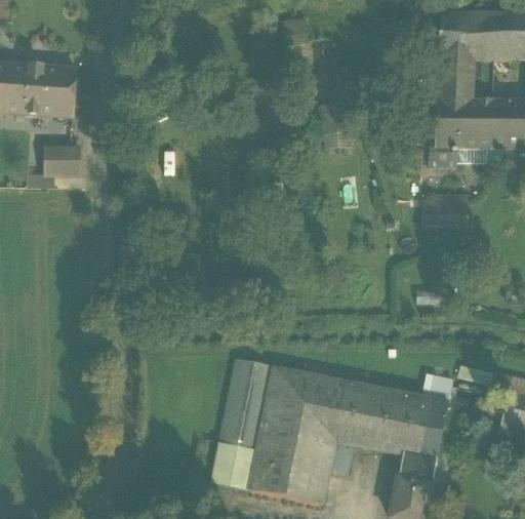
[(524,11),(439,10),(438,58),(474,58),(524,58),(524,11)]
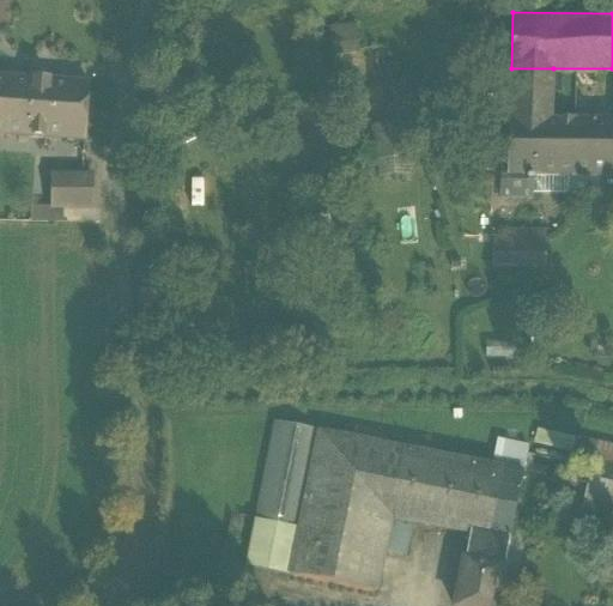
[(553,68),(511,68),(510,88),(552,88),(553,68)]
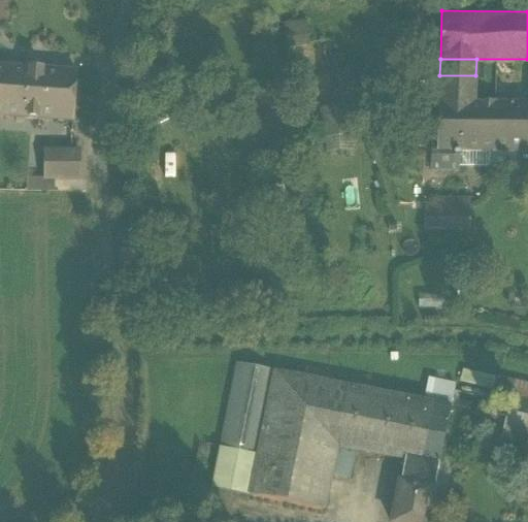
[(75,67),(0,62),(0,111),(72,117),(75,67)]
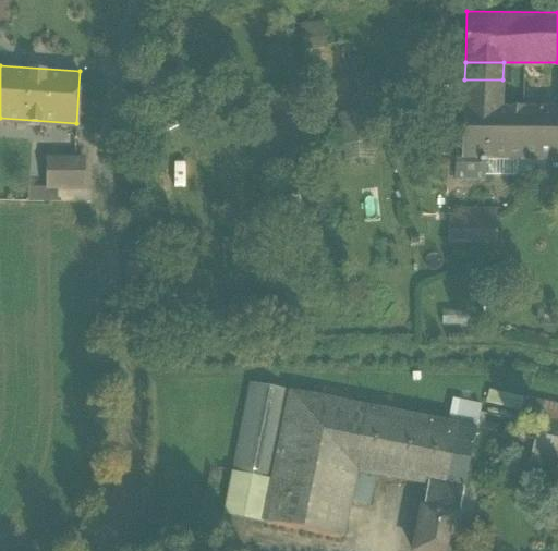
[(502,80),(464,80),(463,103),(501,105),(502,80)]
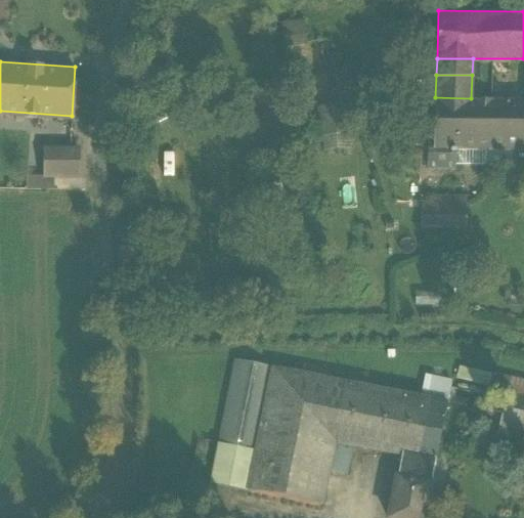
[(471,98),(435,97),(434,137),(428,137),(427,166),(454,166),(454,150),(455,150),(455,146),(488,146),(489,98),(471,98)]
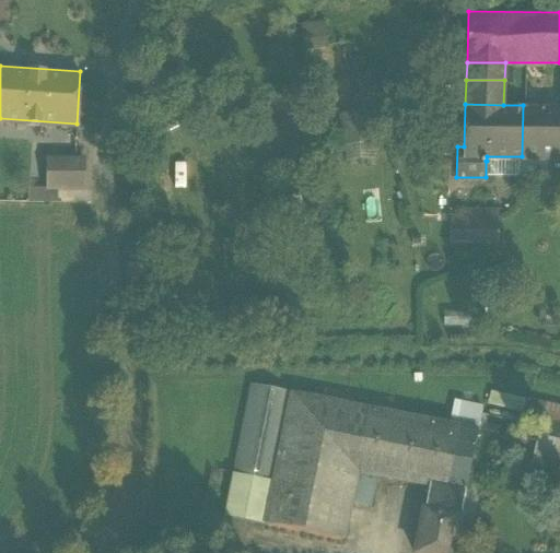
[(559,105),(523,105),(522,156),(547,157),(547,173),(559,173),(559,105)]
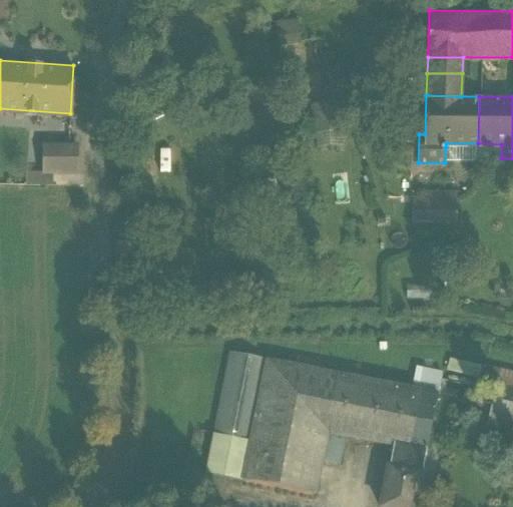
[(340,100),(313,102),(315,131),(342,129),(340,100)]
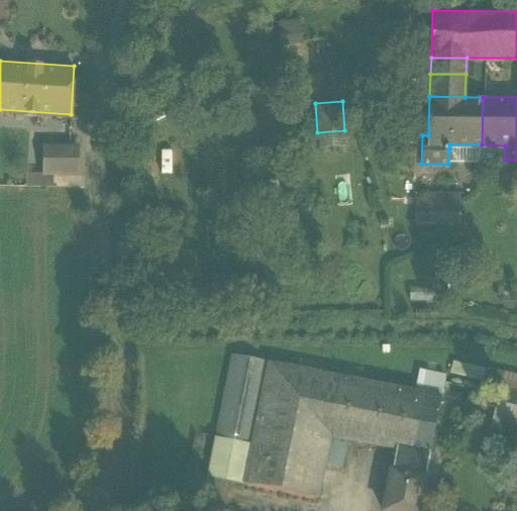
[(344,130),(317,132),(318,145),(345,143),(344,130)]
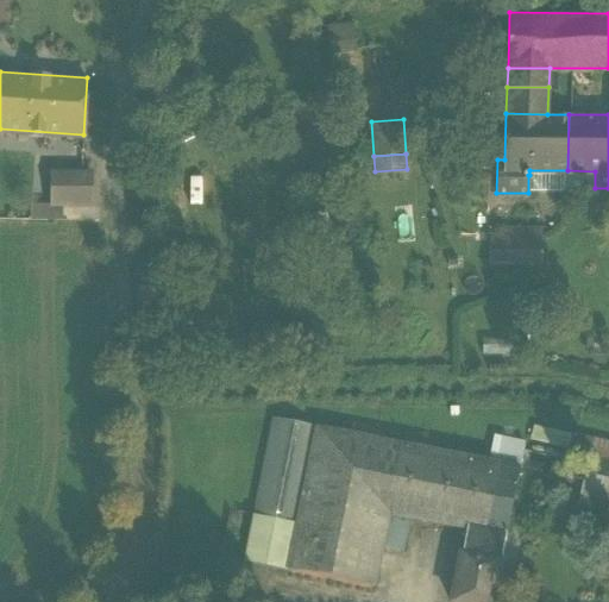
[(92,170),(51,170),(51,201),(92,202),(92,170)]
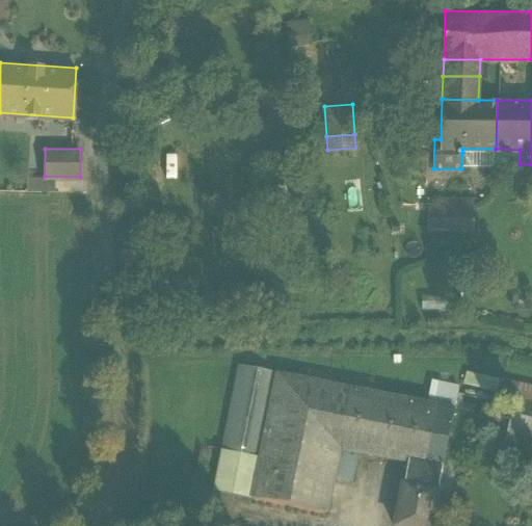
[(456,202),(440,201),(439,225),(455,225),(456,202)]
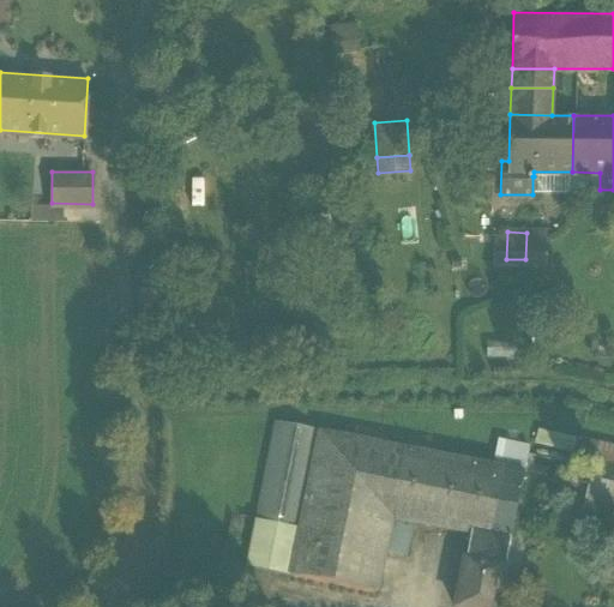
[(546,234),(527,233),(525,259),(545,260),(546,234)]
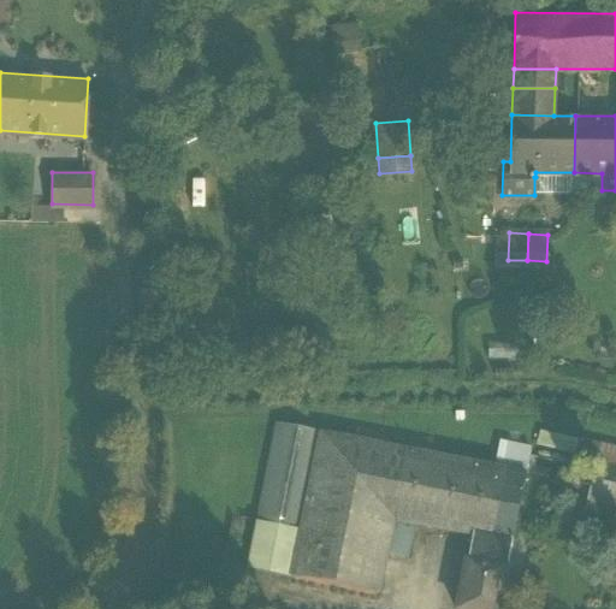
[(321,429),(274,419),(255,518),(301,527),(321,430),(321,429)]
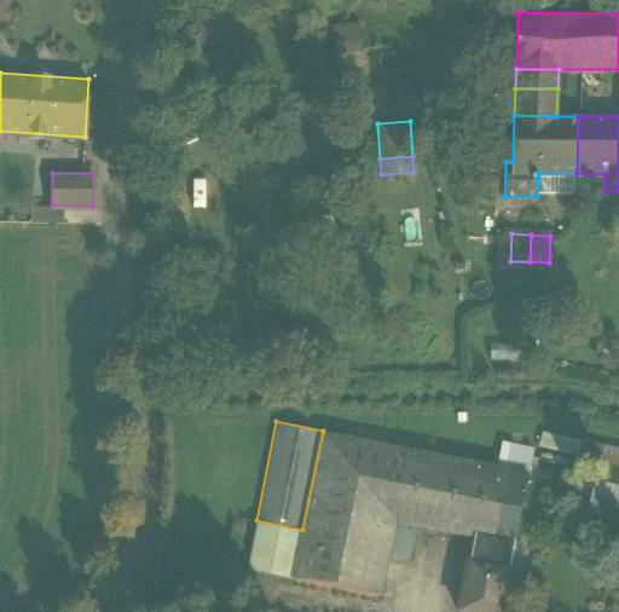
[(541,426),(537,440),(574,450),(578,436),(541,426)]
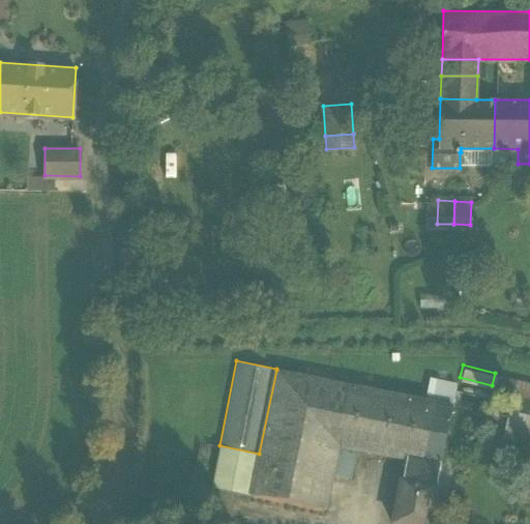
[(349,384),(276,370),(259,454),(251,493),(324,508),(348,390),(349,384)]
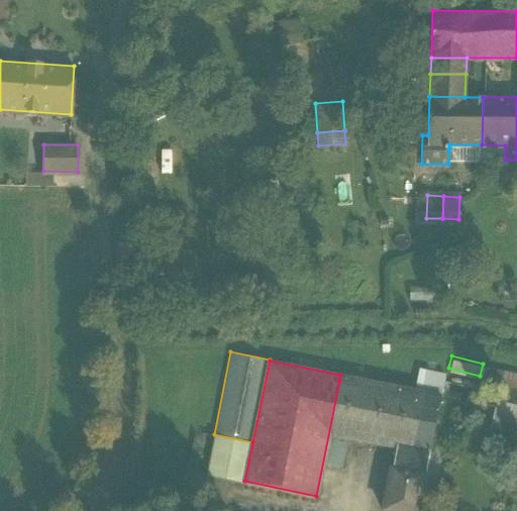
[(480,385),(503,391),(516,394),(516,370),(485,363),(480,385)]
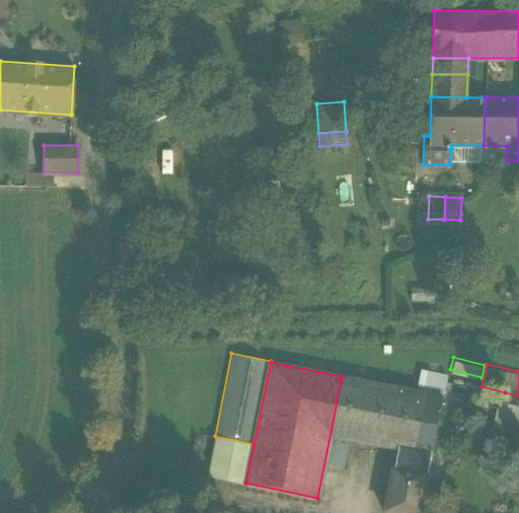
[(424,392),(442,396),(447,375),(420,369),(415,396),(423,398),(424,392)]
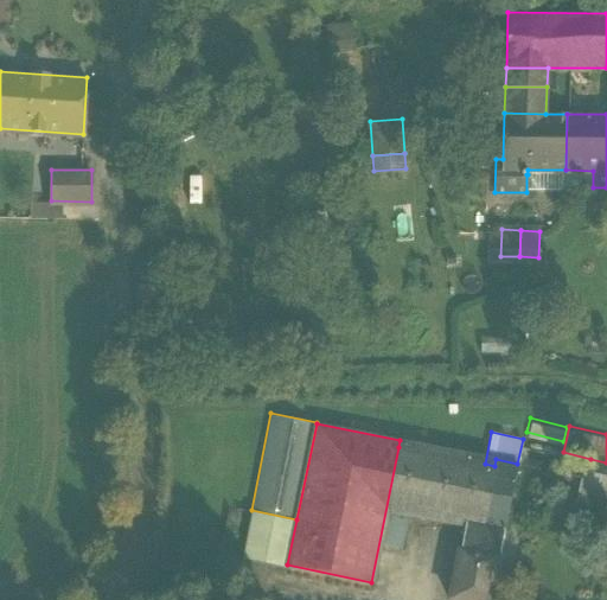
[(477,463),(398,447),(387,508),(465,523),(477,463)]
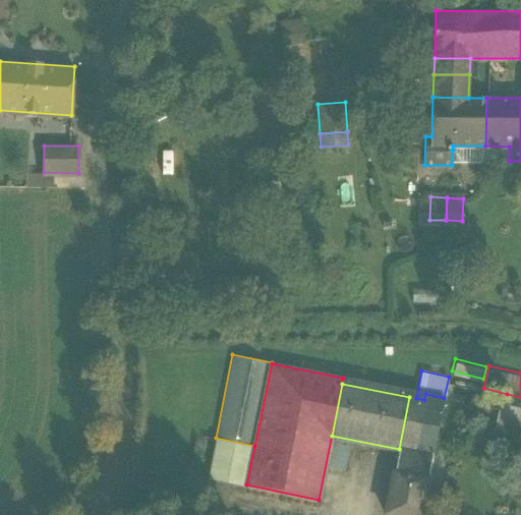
[(416,398),(409,397),(399,449),(432,456),(444,398),(425,394),(424,400),(416,398)]
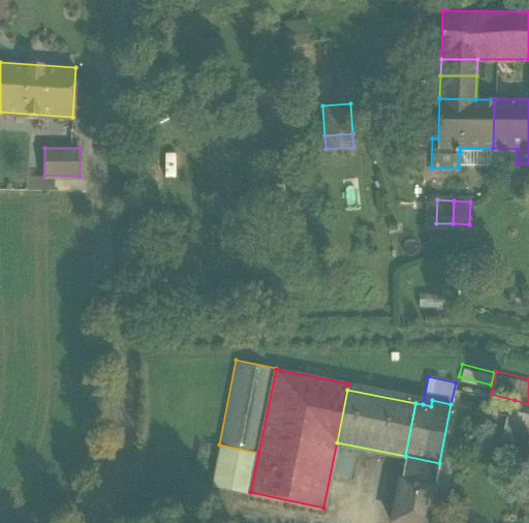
[(528,403),(515,400),(509,422),(528,427),(528,403)]
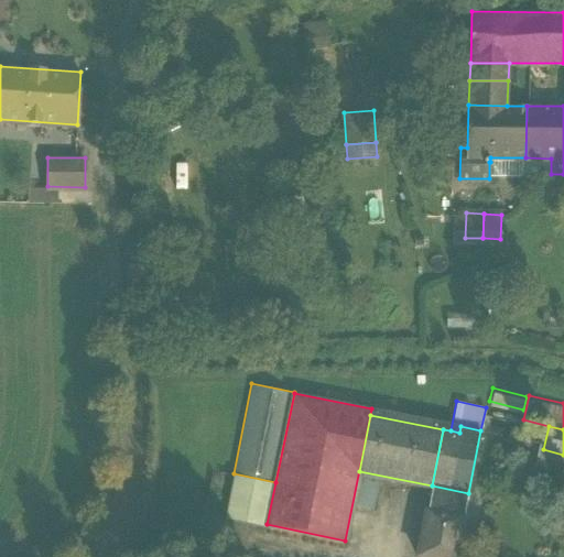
[(563,455),(543,449),(539,466),(563,471),(563,455)]
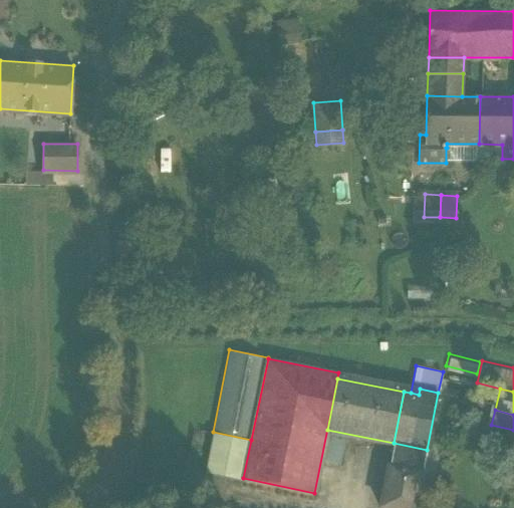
[(251,440),(213,432),(205,470),(243,478),(251,440)]
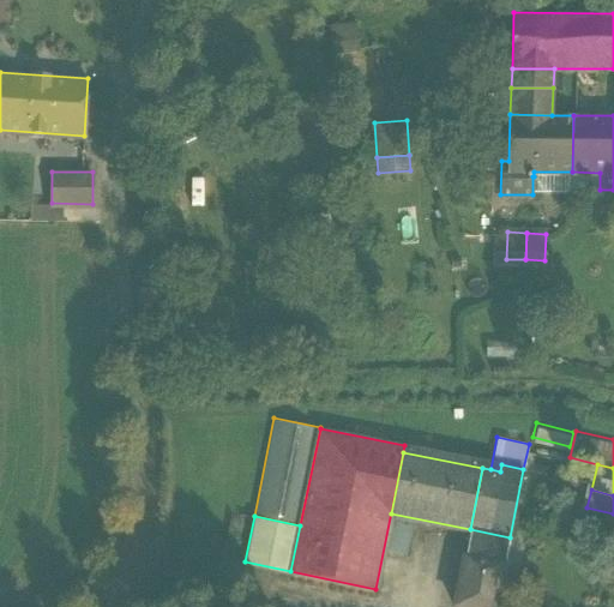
[(510,538),(470,529),(465,557),(464,557),(455,605),(469,606),(495,606),(505,565),(504,565),(510,538)]
